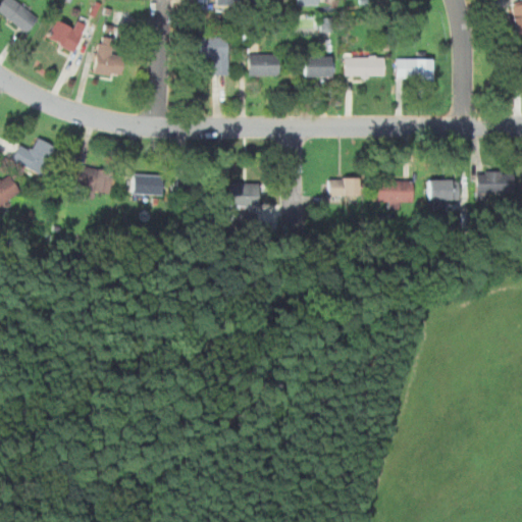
[(14,0),(0,0),(0,12),(25,33),(38,18),(14,0)]
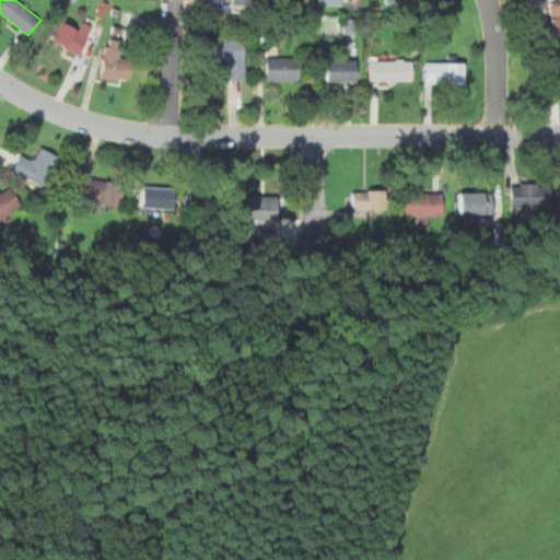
[(559,2),(549,6),(553,36),(559,35),(559,2)]
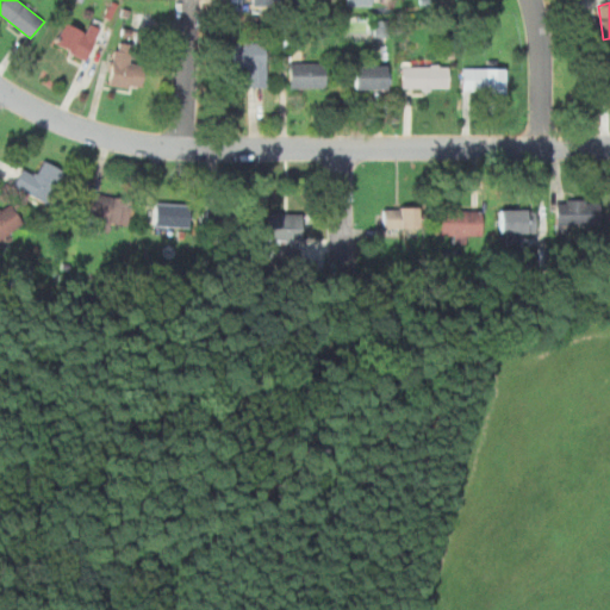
[(387,37),(387,20),(374,20),(374,37),(387,37)]
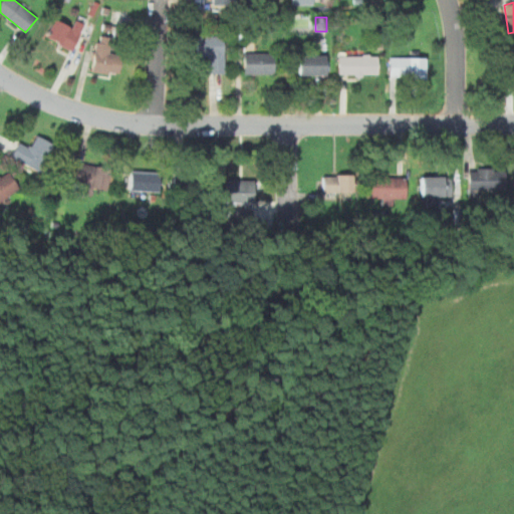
[(53,19),(45,36),(71,51),(83,24),(75,20),(70,28),(53,19)]
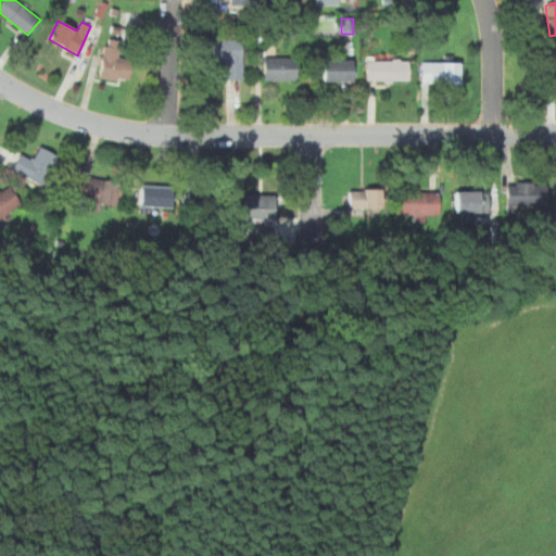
[(109,39),(108,46),(104,46),(99,77),(116,80),(117,77),(128,79),(131,60),(117,57),(119,41),(109,39)]
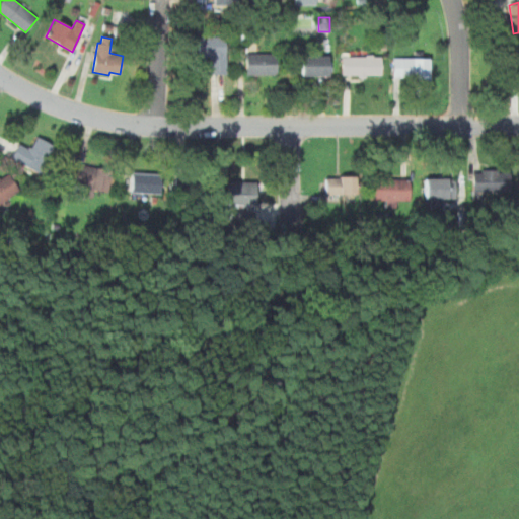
[(199,36),(199,57),(209,57),(210,74),(227,74),(225,36),(199,36)]
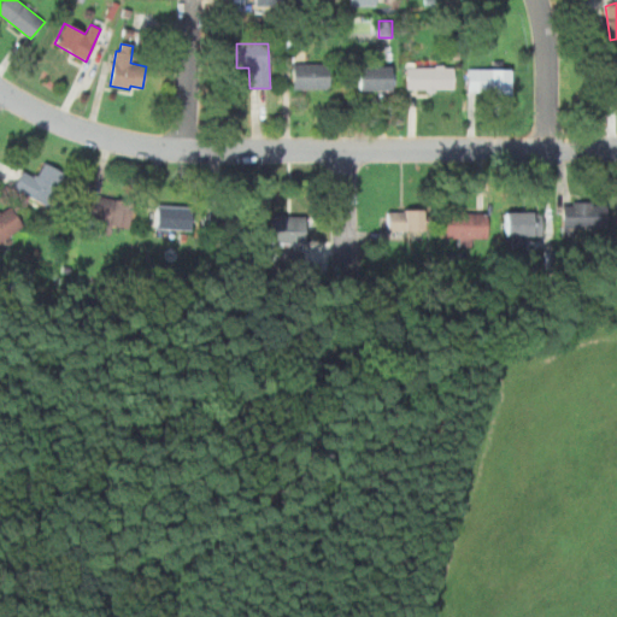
[(293,64),(293,89),(329,89),(328,64),(293,64)]
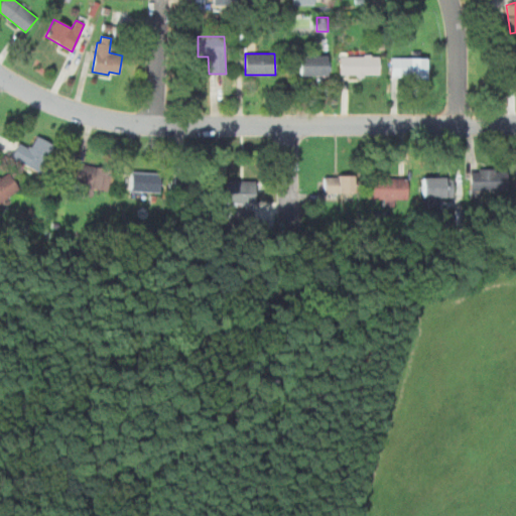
[(340,56),(341,75),(356,75),(356,77),(364,77),(364,75),(379,75),(379,56),(370,55),(370,54),(363,54),(363,55),(340,56)]
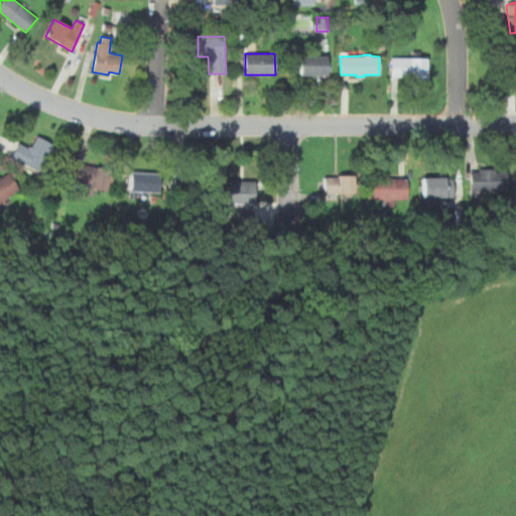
[(299,56),(299,76),(327,76),(327,55),(299,56)]
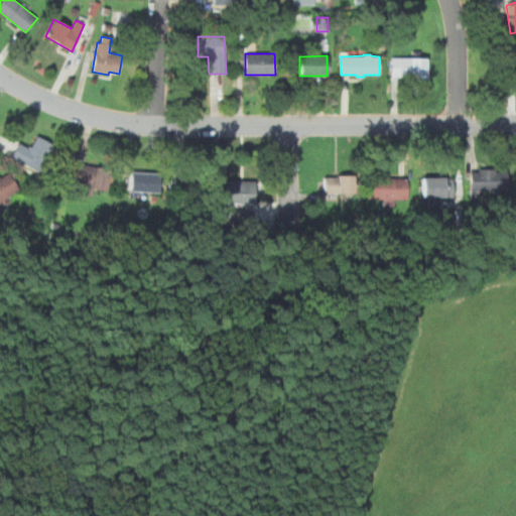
[(515,55),(515,76),(508,76),(507,56),(515,55)]
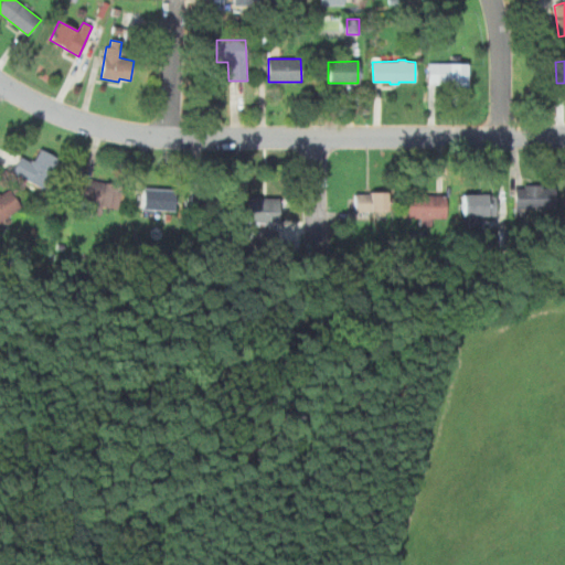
[(428,63),(428,84),(467,86),(466,64),(428,63)]
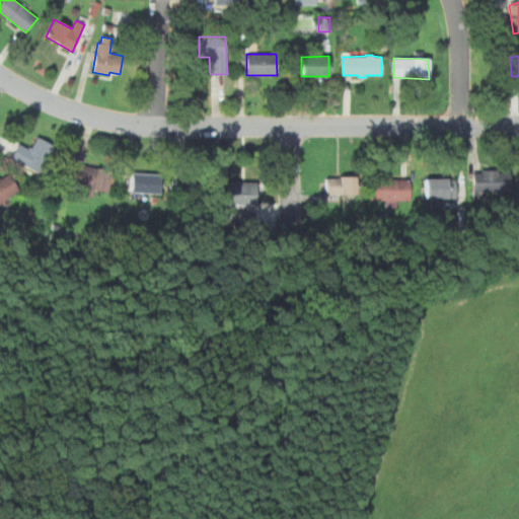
[(10,158),(17,144),(27,149),(30,148),(36,137),(54,146),(40,174),(10,158)]
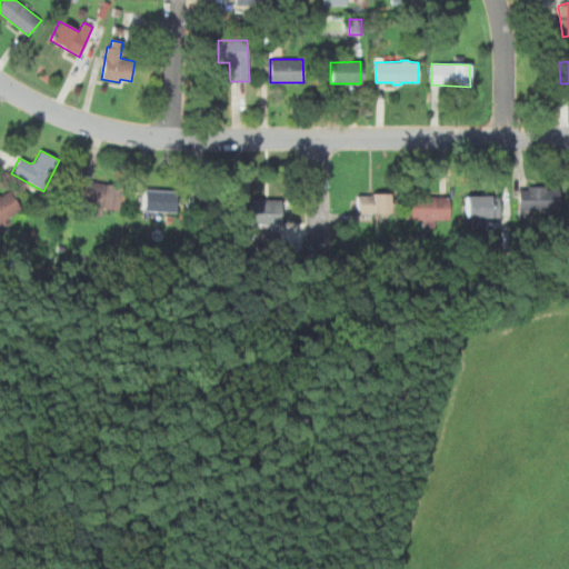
[(83,179),(80,200),(116,210),(122,188),(83,179)]
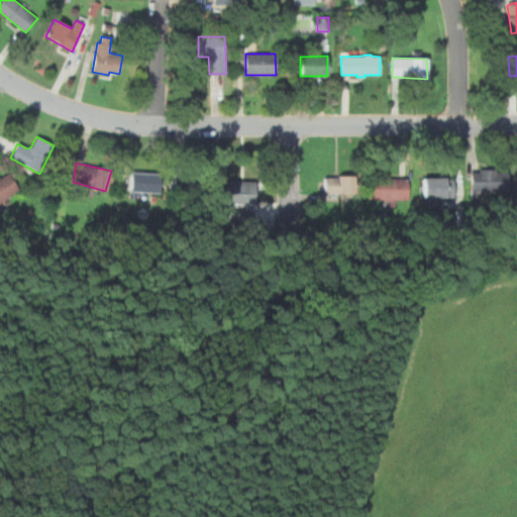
[(472,172),(472,191),(509,190),(509,172),(472,172)]
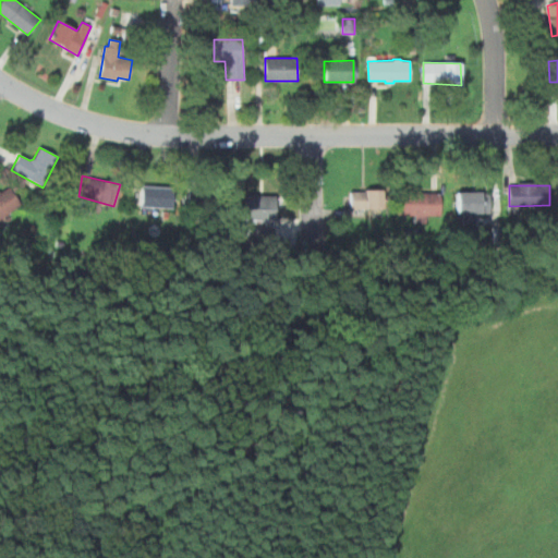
[(0,192),(8,186),(21,204),(0,219),(0,192)]
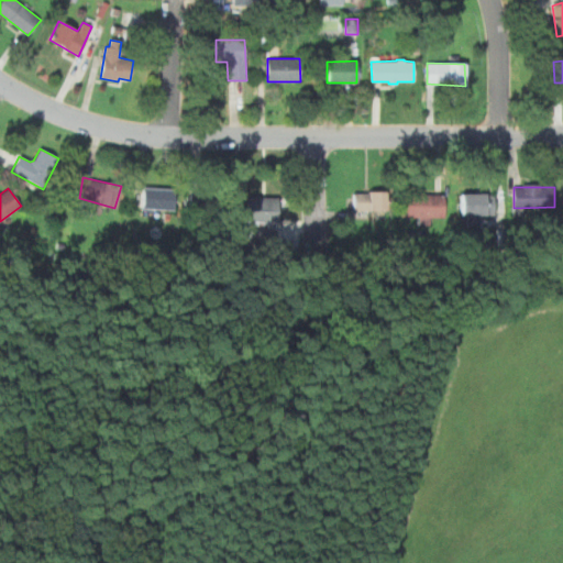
[(144,188),(142,208),(174,210),(175,189),(144,188)]
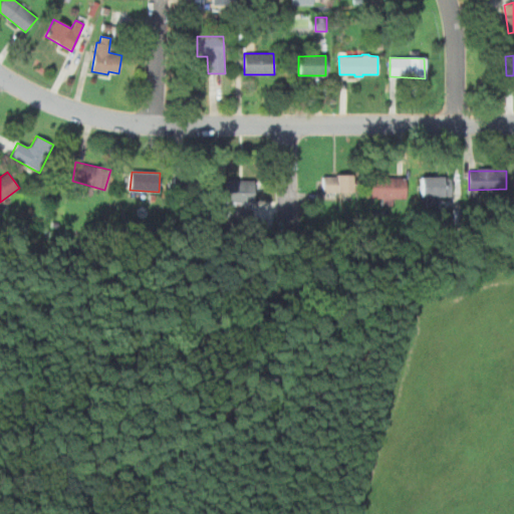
[(322,177),(322,199),(351,199),(352,175),(336,175),(336,177),(322,177)]
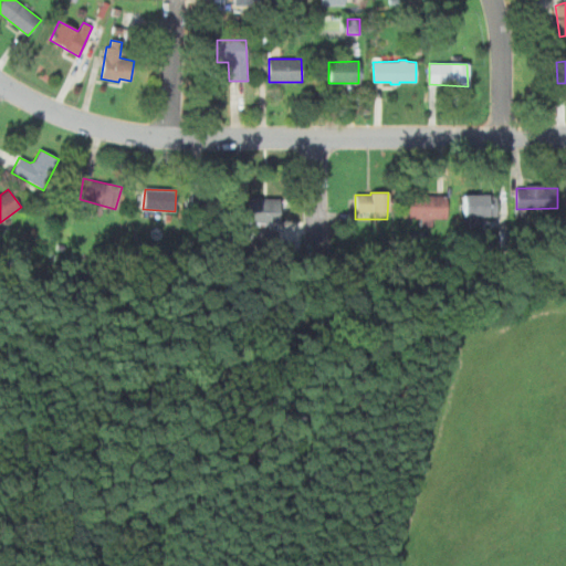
[(463,195),(463,217),(496,216),(496,194),(463,195)]
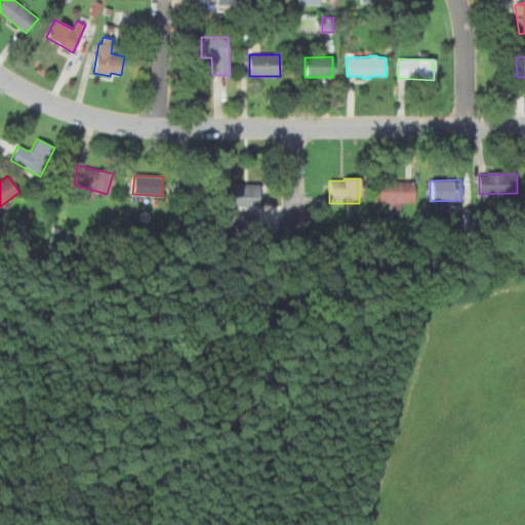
[(176,200),(205,200),(205,182),(176,182),(176,200)]
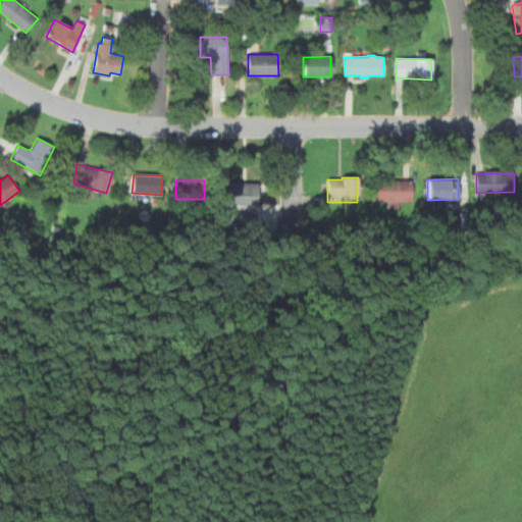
[(373,180),(372,201),(387,201),(388,208),(399,209),(399,202),(412,202),(412,180),(373,180)]
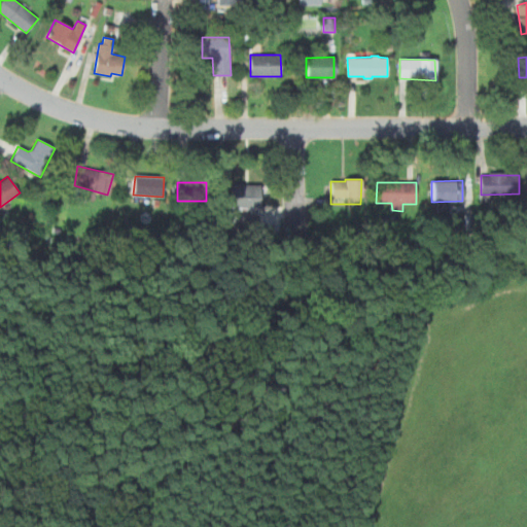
[(232,184),(232,206),(262,207),(264,185),(232,184)]
